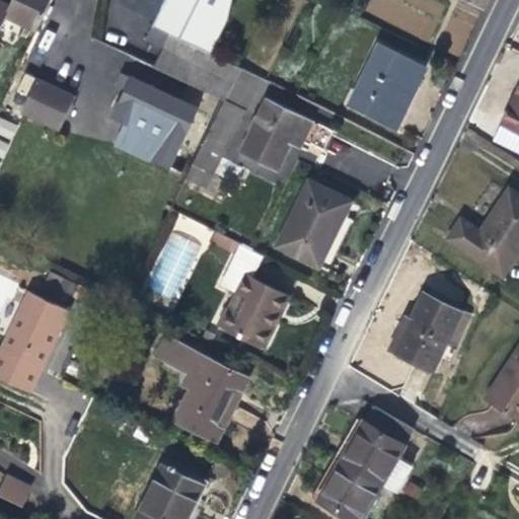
[(0,0),(0,31),(8,14),(12,6),(0,0)]
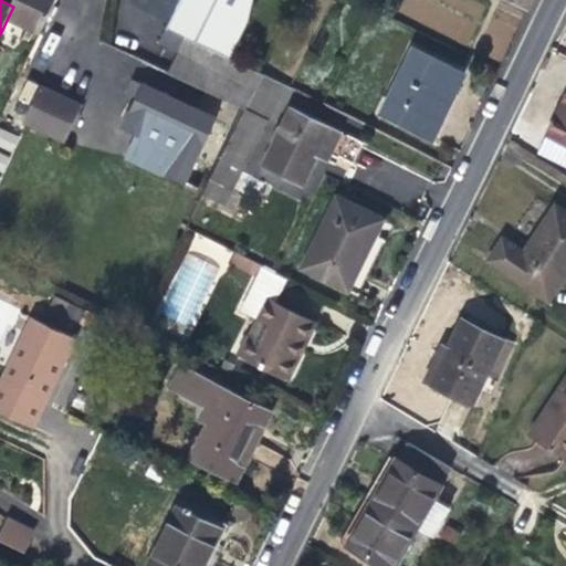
[(16,0),(13,7),(9,16),(42,31),(56,0),(16,0)]
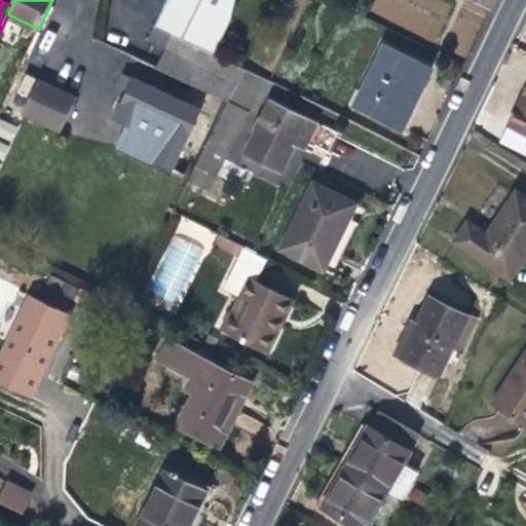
[(150,42),(237,88),(248,70),(240,67),(216,54),(157,26),(168,0),(137,0),(127,21),(154,34),(150,42)]
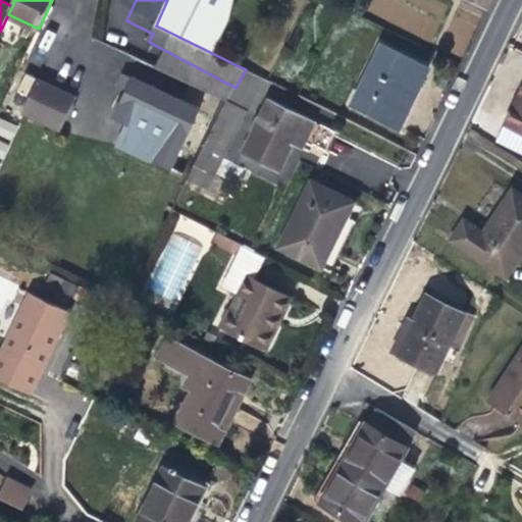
[(167,0),(156,25),(214,54),(228,22),(233,0),(167,0)]
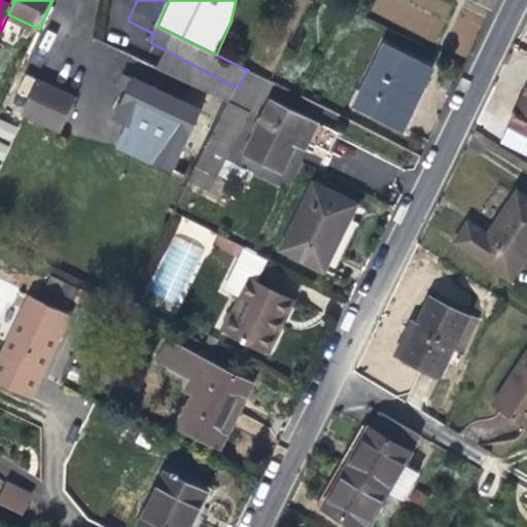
[(471,0),(492,10),(496,0),(471,0)]
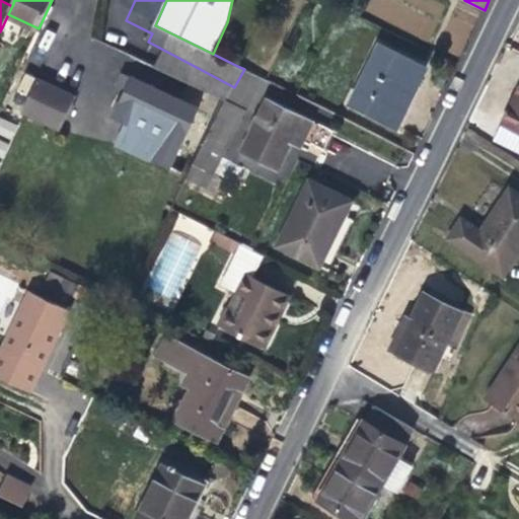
[(378,44),(350,102),(399,127),(418,90),(428,69),(378,44)]
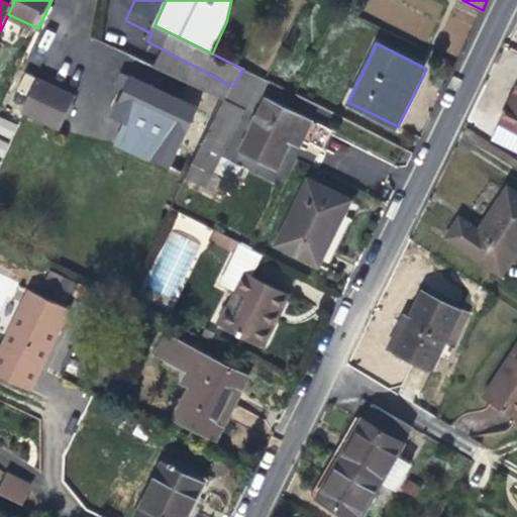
[(267,80),(243,69),(233,87),(226,102),(195,165),(214,175),(246,111),(252,114),(270,82),(267,80)]
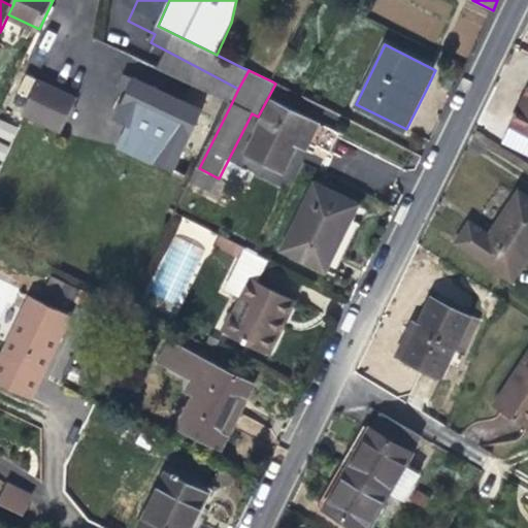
[(134,81),(126,77),(121,89),(129,93),(114,123),(135,132),(142,117),(171,130),(155,165),(173,173),(183,154),(184,155),(203,114),(134,81)]
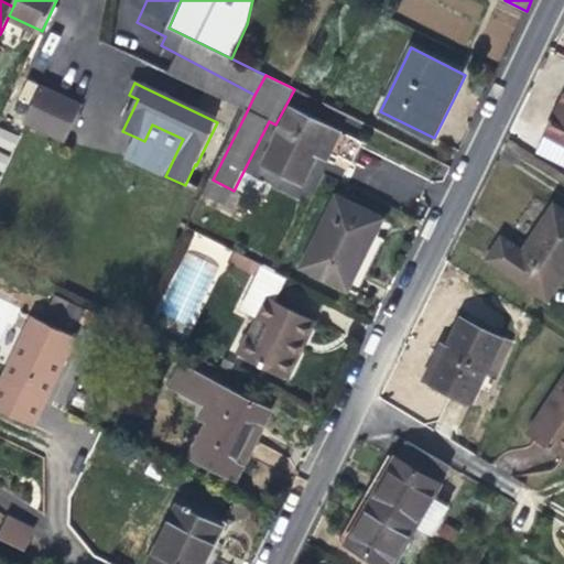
[(68,143),(86,106),(64,96),(42,85),(24,122),(68,143)]
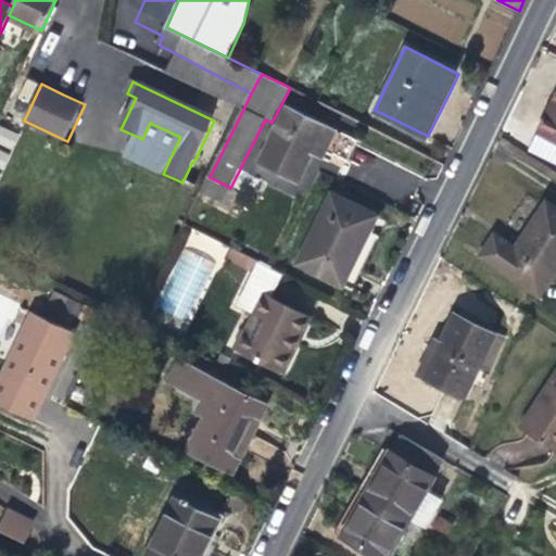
[(555,97),(553,104),(536,137),(555,146),(555,97)]
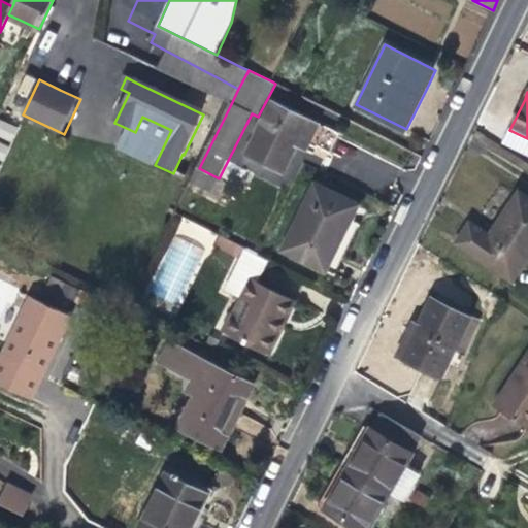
[(272,102),(248,153),(285,171),(298,144),(306,149),(309,142),(318,126),(272,102)]
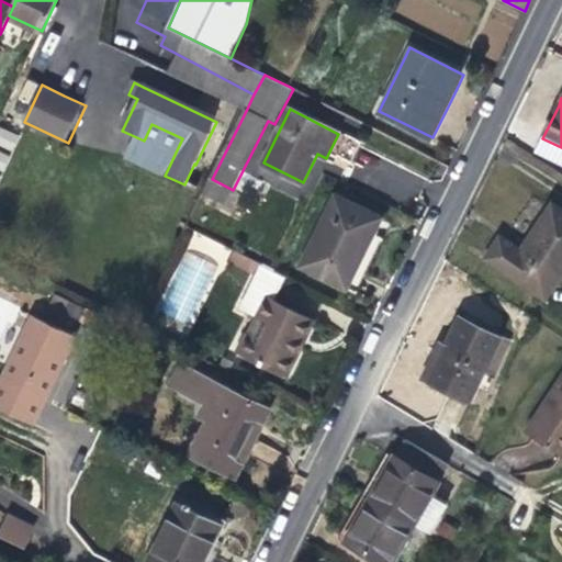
[(0,145),(13,150),(19,135),(0,127),(0,145)]
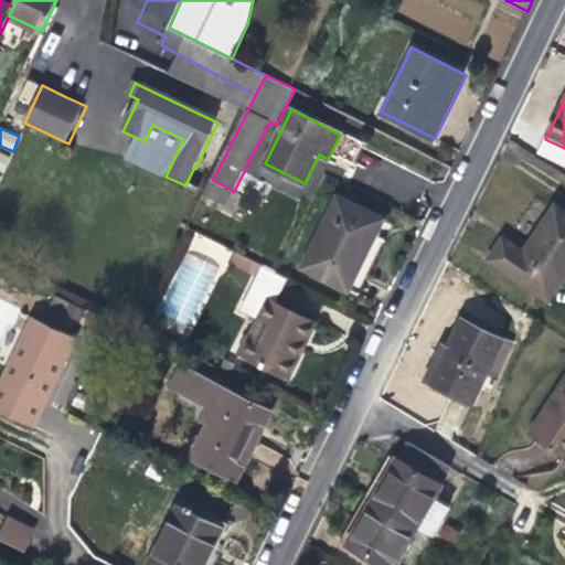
[(0,171),(2,173),(10,156),(0,151),(0,171)]
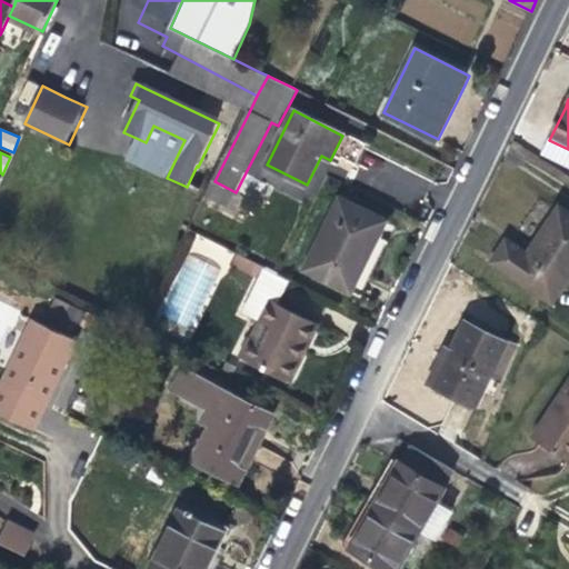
[(386,222),(341,200),(307,267),(306,269),(350,291),(351,289),(370,253),(386,222)]
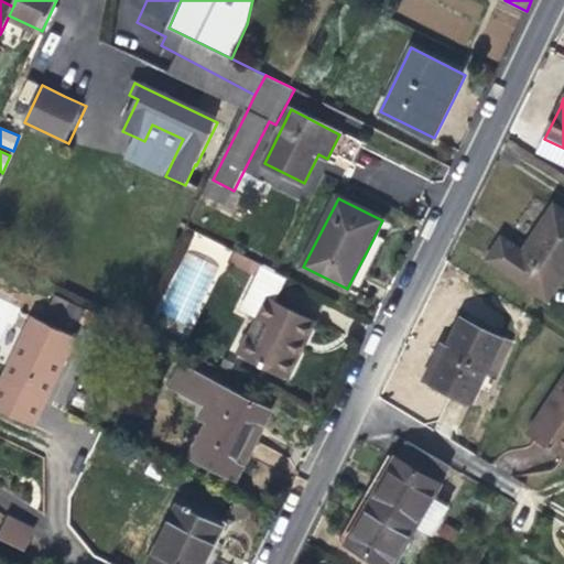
[(503,237),(488,259),(548,300),(563,274),(563,209),(555,204),(523,251),(503,237)]
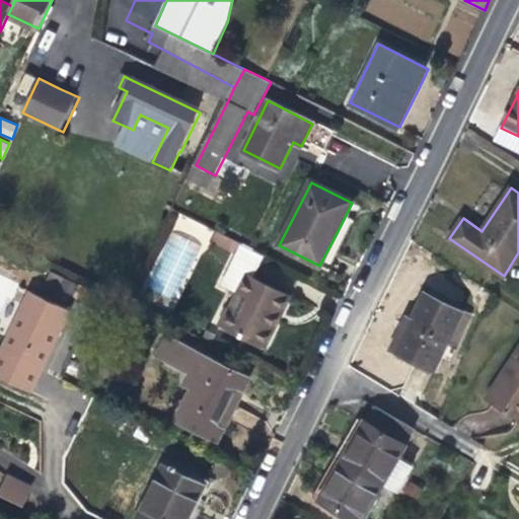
[(228,250),(234,239),(216,230),(210,242),(228,250)]
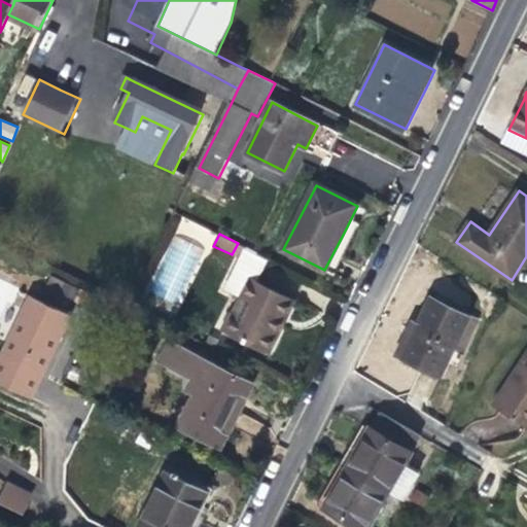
[(257,252),(245,247),(223,291),(240,300),(223,332),(269,355),(281,330),(295,301),(257,282),(270,258),(257,252)]
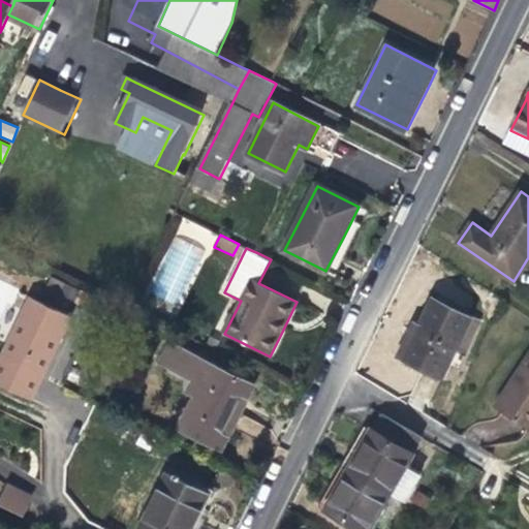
[(32,293),(0,362),(0,379),(37,398),(51,369),(76,314),(32,293)]
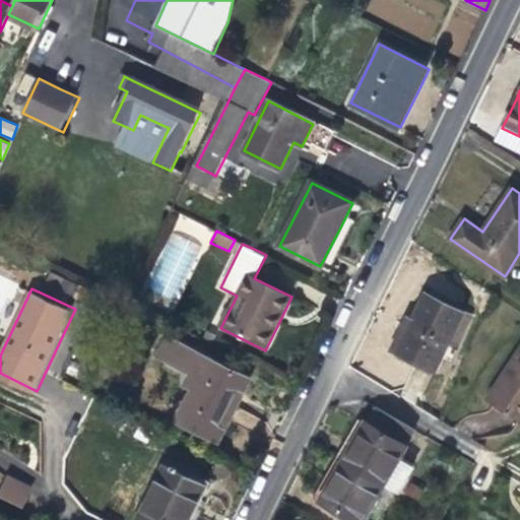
[(425,295),(413,318),(403,338),(396,353),(436,372),(464,314),(425,295)]
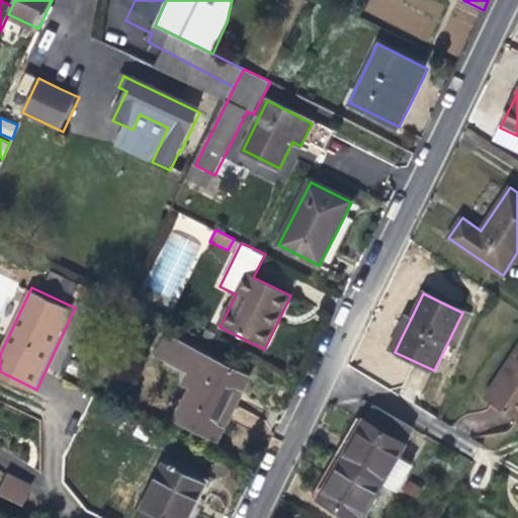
[(386,348),(395,352),(402,337),(412,317),(404,314),(386,348)]
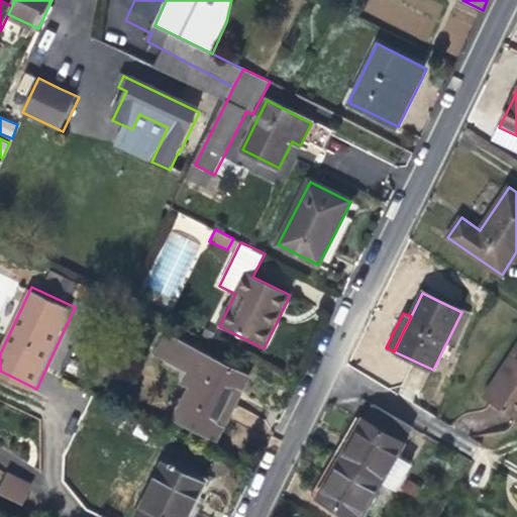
[(169,334),(158,356),(187,372),(181,384),(188,388),(173,420),(215,441),(232,406),(247,375),(169,334)]
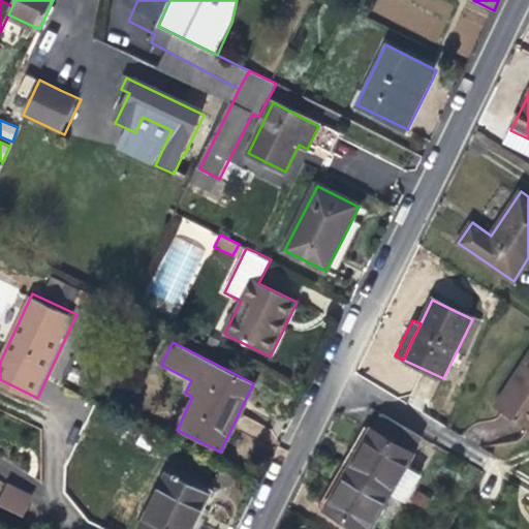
[(528,432),(528,354),(514,379),(494,409),(528,432)]
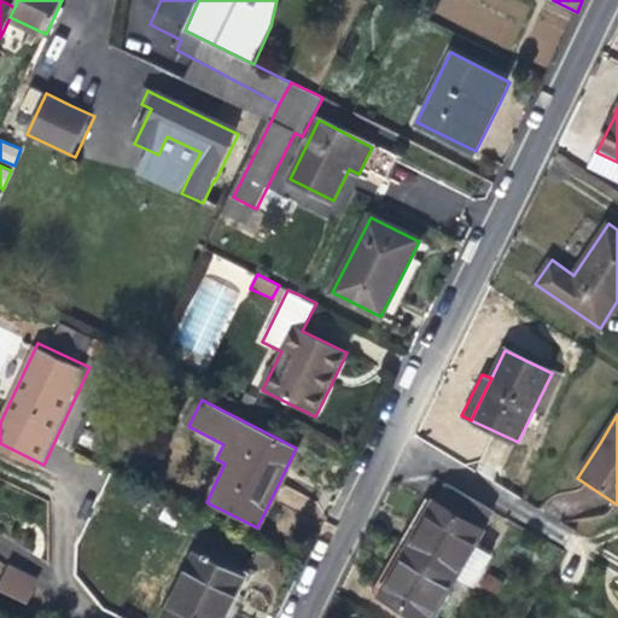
[(427,516),(408,548),(456,577),(494,513),(444,485),(427,516)]
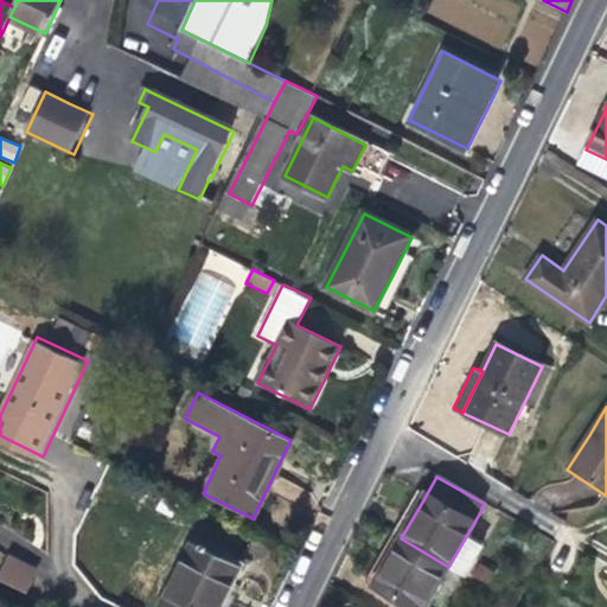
[(408,606),(425,606),(448,567),(401,538),(388,560),(374,586),(408,606)]
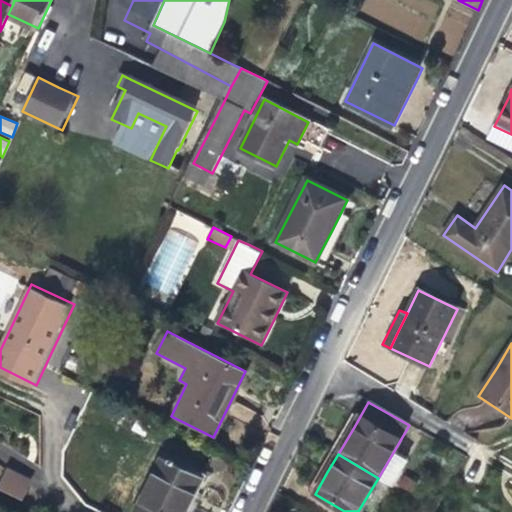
[(163,458),(136,511),(183,511),(187,505),(201,476),(163,458)]
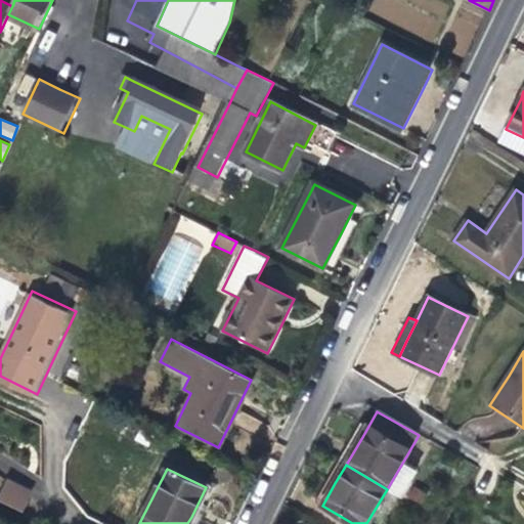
[(35,489),(8,477),(0,495),(0,499),(24,510),(35,489)]
